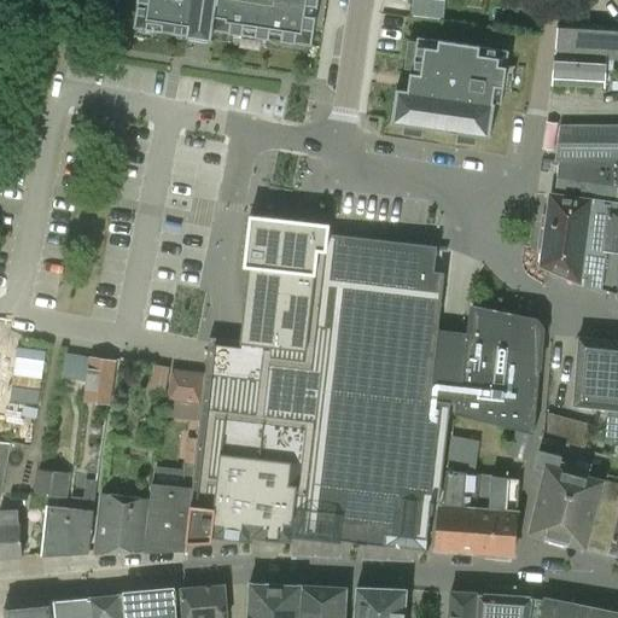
[(136,0),(138,1),(134,28),(186,36),(186,38),(203,40),(211,41),(213,31),(312,47),(318,0),(136,0)]
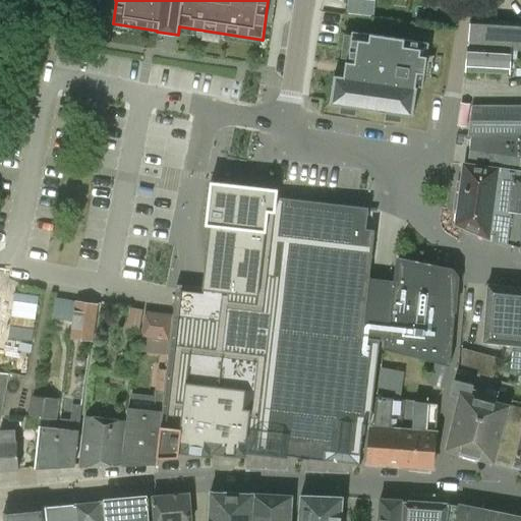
[(374,1),(366,0),(347,0),(346,13),(373,16),(374,1)]
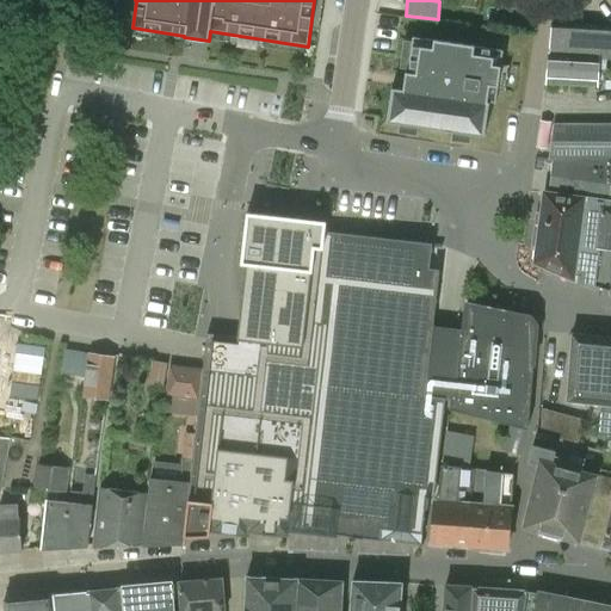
[(549,54),(600,57),(599,60),(610,61),(610,25),(553,22),(549,54)]
